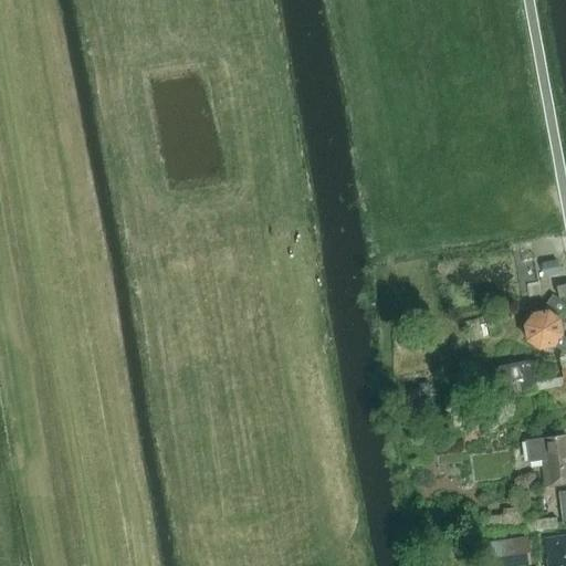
[(559,274),(557,260),(542,262),(544,276),(559,274)]
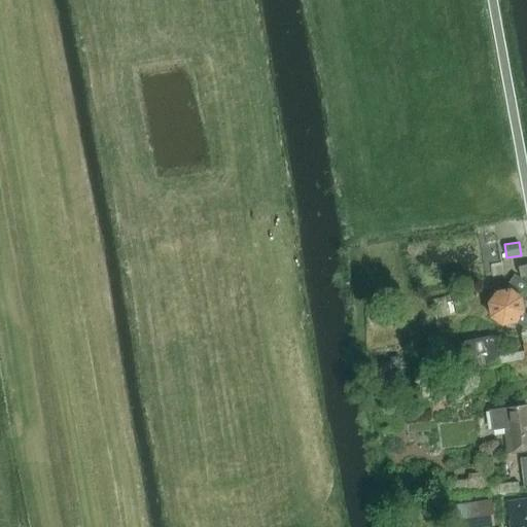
[(522,297),(521,296),(526,287),(526,283),(515,275),(507,283),(510,289),(497,291),(489,303),(491,316),(502,324),(516,321),(525,328),(526,325),(526,312),(524,311),(522,297)]
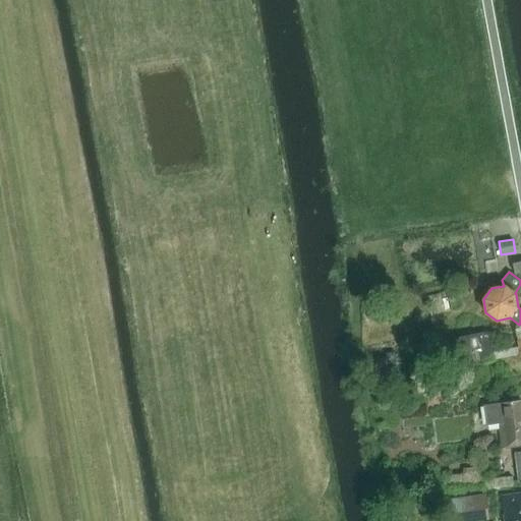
[(494,359),(488,333),(459,338),(463,365),(494,359)]
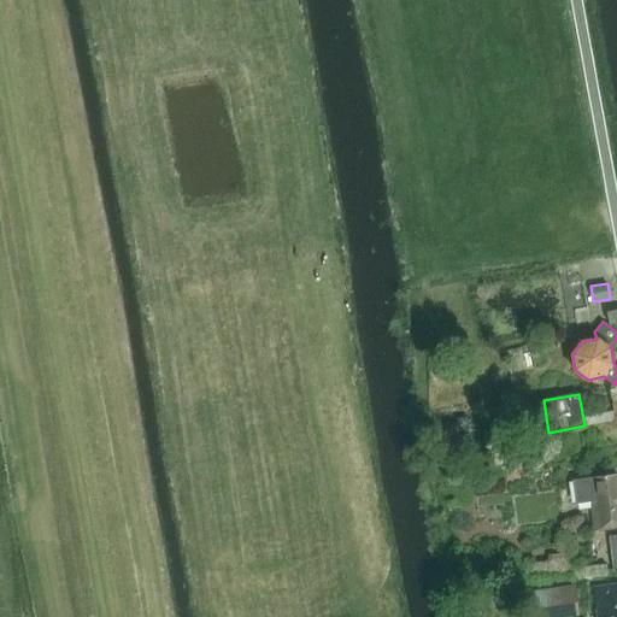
[(457,439),(471,439),(472,417),(457,417),(457,439)]
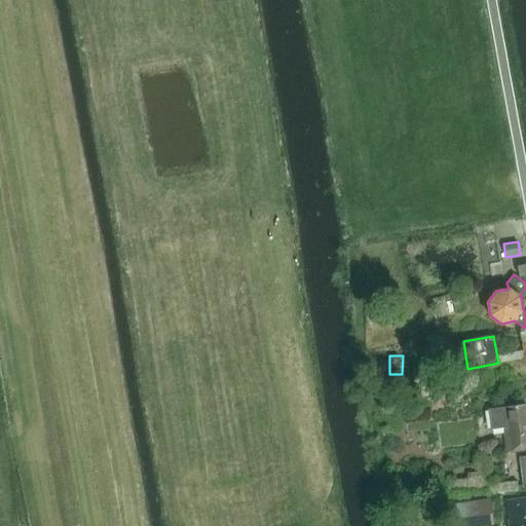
[(525,404),(508,407),(489,409),(491,429),(504,428),(508,452),(525,449),(525,404)]
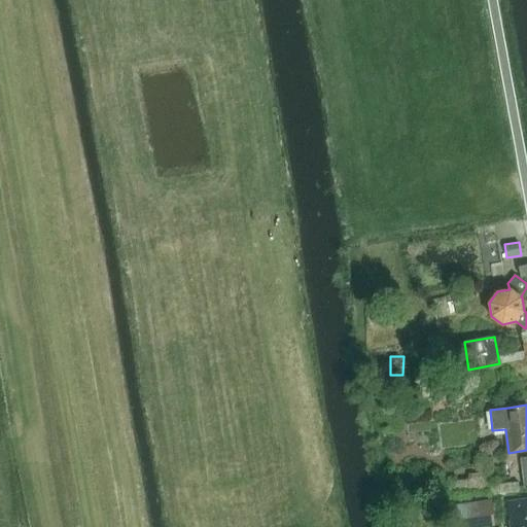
[(488,470),(470,471),(471,492),(489,491),(488,470)]
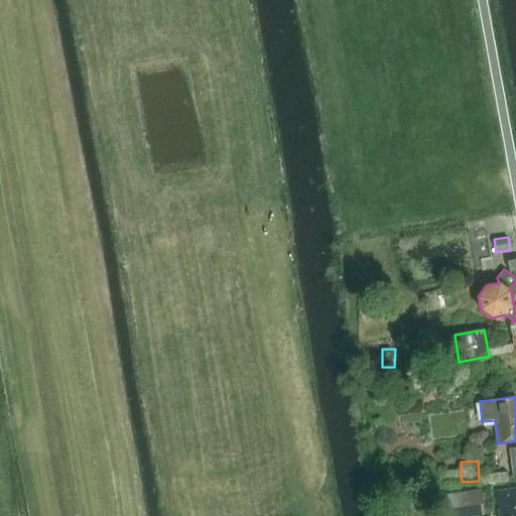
[(515,489),(498,492),(499,506),(515,504),(515,489)]
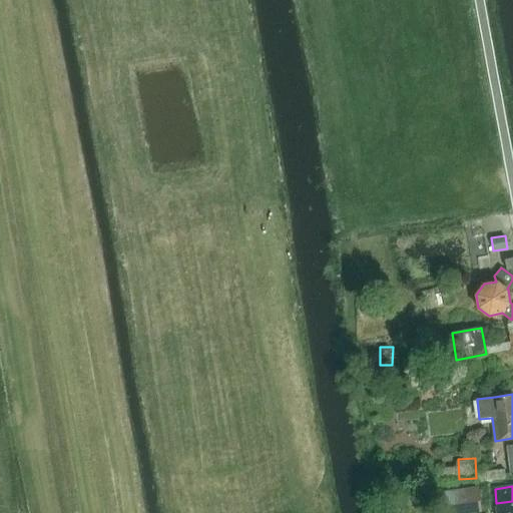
[(512,512),(512,501),(496,503),(497,512),(512,512)]
